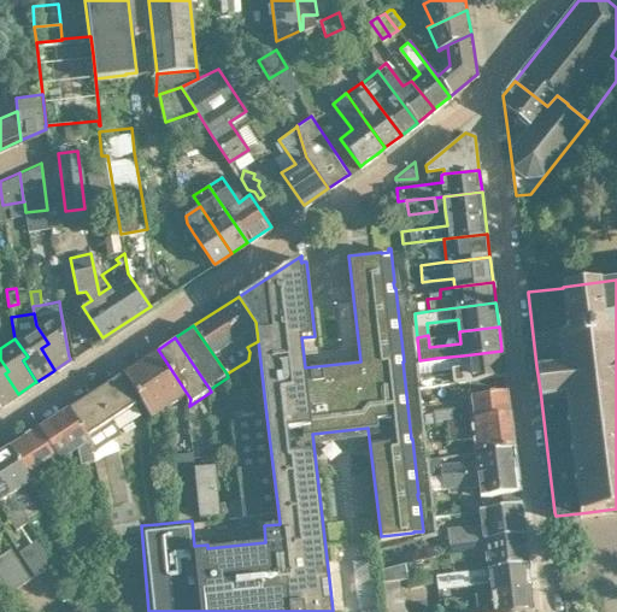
[(168,404),(186,392),(158,349),(139,362),(168,404)]
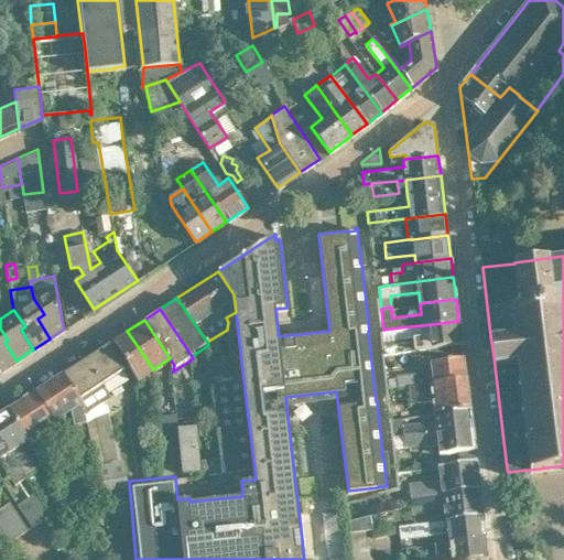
[(425,336),(384,342),(386,353),(397,352),(429,347),(462,343),(458,321),(423,325),(425,336)]
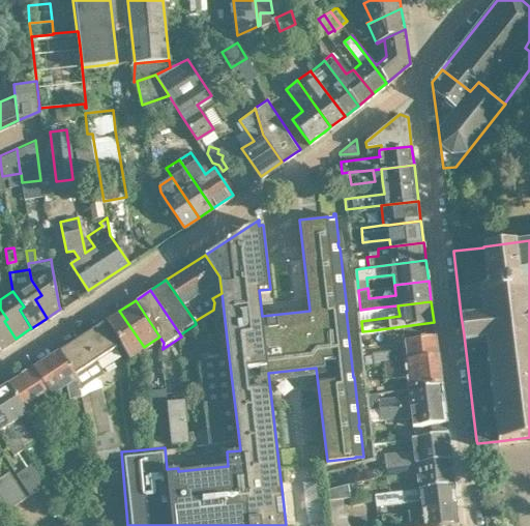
[(0,348),(16,339),(4,321),(7,319),(0,309),(0,348)]
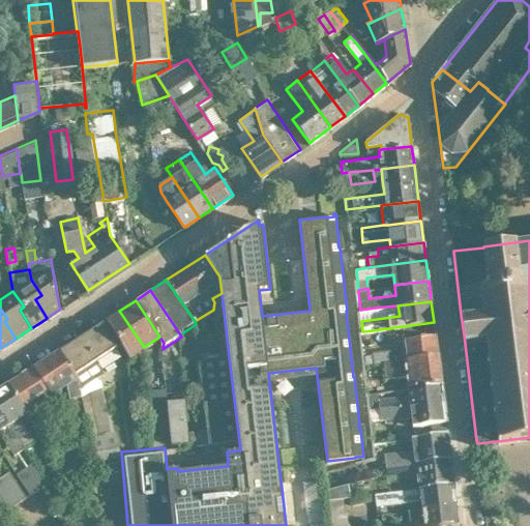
[(130,356),(144,347),(119,311),(106,319),(130,356)]
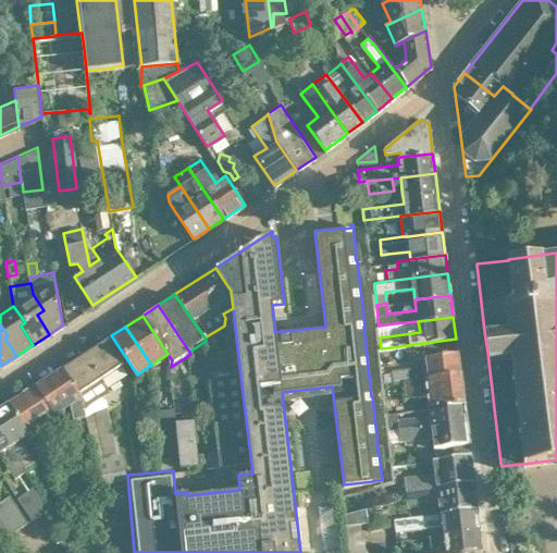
[(108,338),(62,367),(83,398),(86,415),(90,437),(99,480),(127,475),(122,451),(118,452),(109,404),(135,386),(134,378),(125,365),(108,338)]
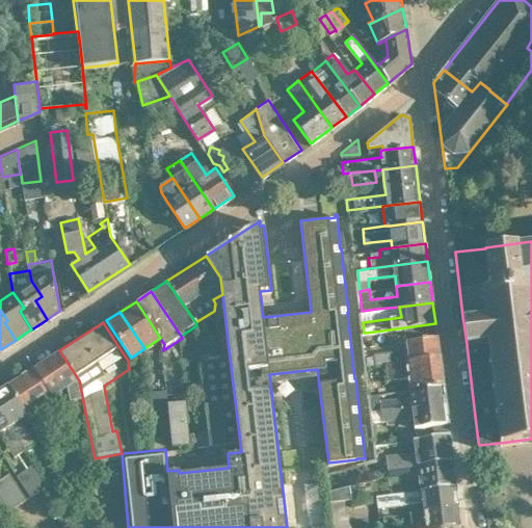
[(407,348),(375,352),(376,364),(386,363),(439,355),(436,337),(435,323),(404,327),(407,348)]
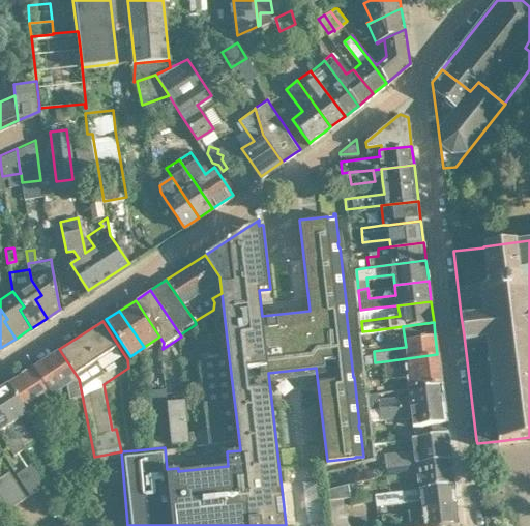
[(59,349),(8,383),(24,407),(26,409),(32,419),(40,414),(33,404),(64,384),(67,398),(65,398),(69,415),(75,416),(86,415),(82,395),(79,379),(59,349)]
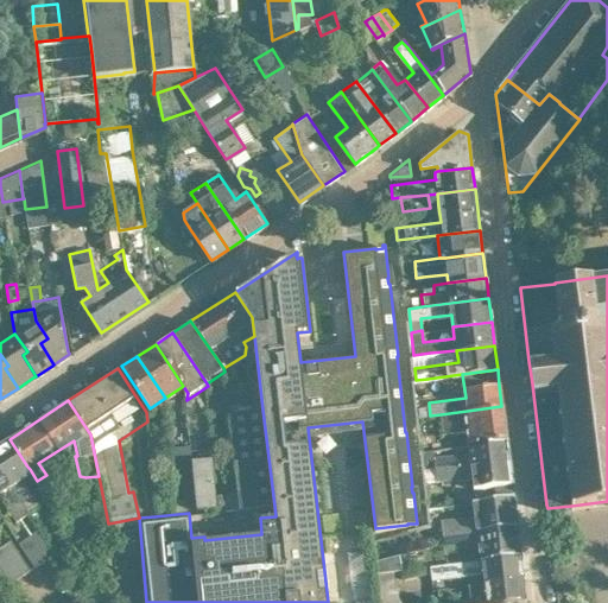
[(467,430),(468,444),(506,439),(501,406),(441,414),(443,432),(467,430)]
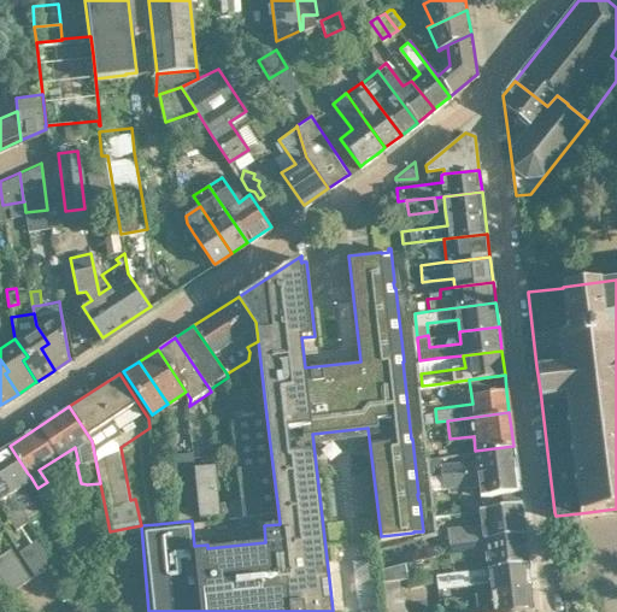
[(244,517),(278,513),(266,416),(231,419),(241,498),(244,517)]
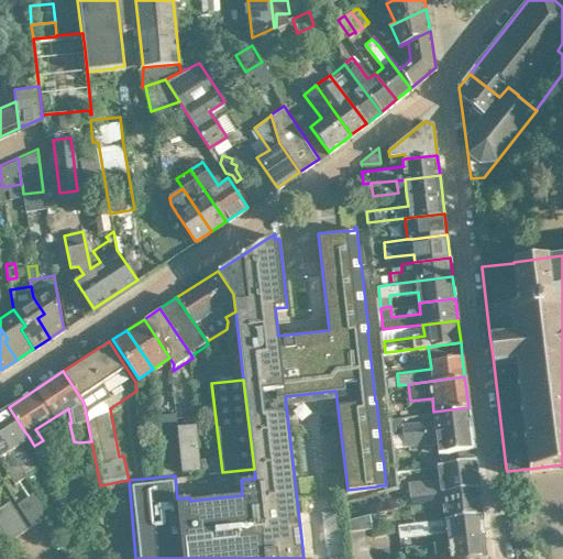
[(9,407),(0,412),(0,436),(24,474),(35,467),(19,440),(28,435),(9,407)]
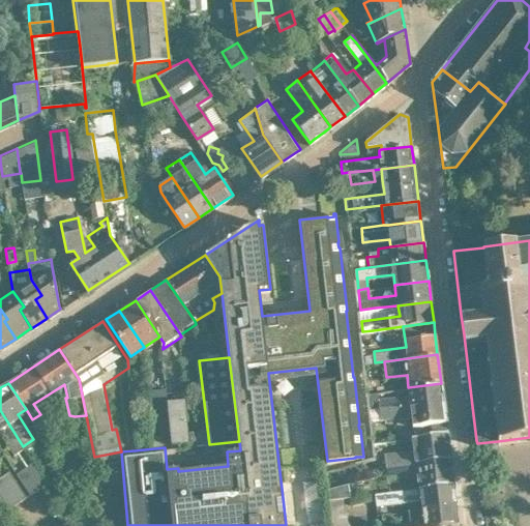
[(377,391),(369,392),(371,406),(411,405),(443,402),(441,383),(408,387),(409,396),(378,398),(377,391)]
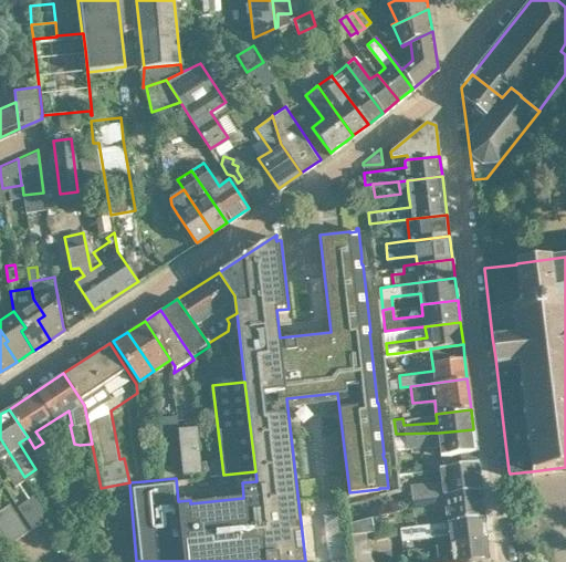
[(160,416),(161,427),(177,426),(176,415),(160,416)]
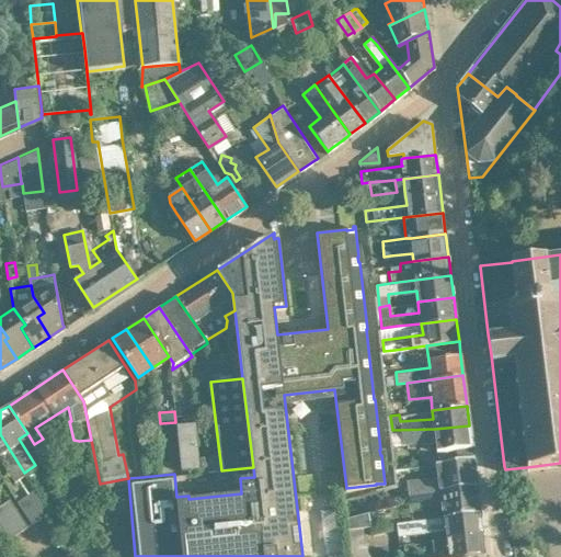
[(145,425),(160,423),(159,412),(142,415),(145,425)]
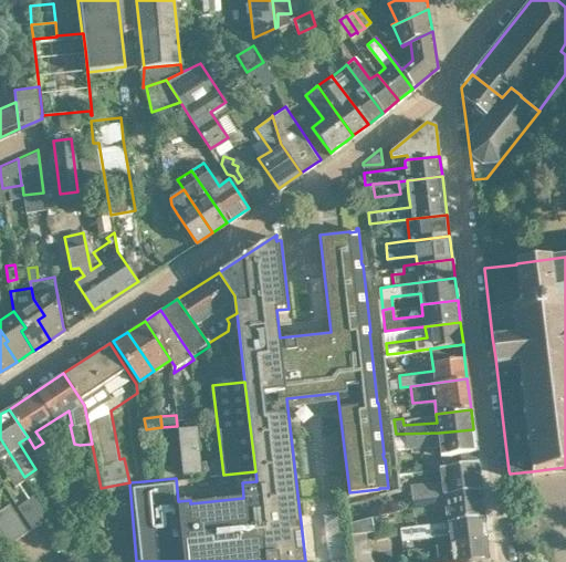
[(197,428),(178,430),(180,447),(184,472),(202,471),(201,460),(197,428)]
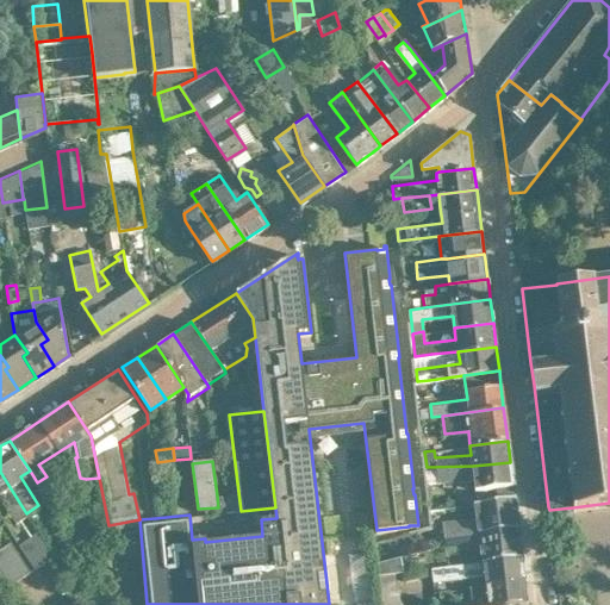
[(475,490),(512,485),(510,462),(473,466),(427,467),(428,480),(474,478),(475,490)]
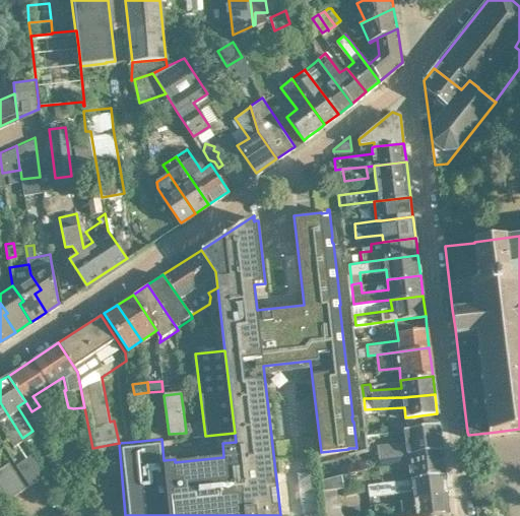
[(164,395),(154,396),(156,411),(166,410),(164,395)]
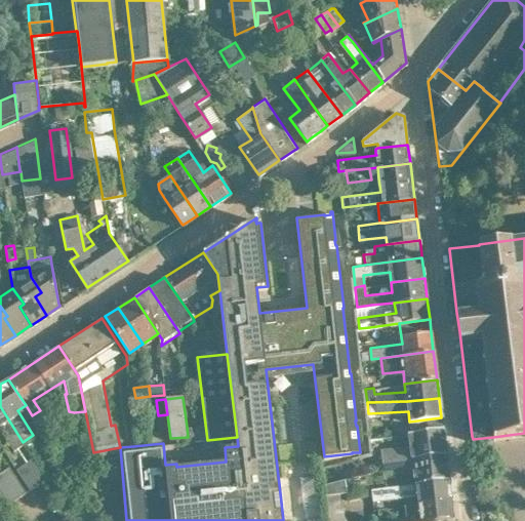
[(0,428),(13,448),(23,442),(0,406),(0,428)]
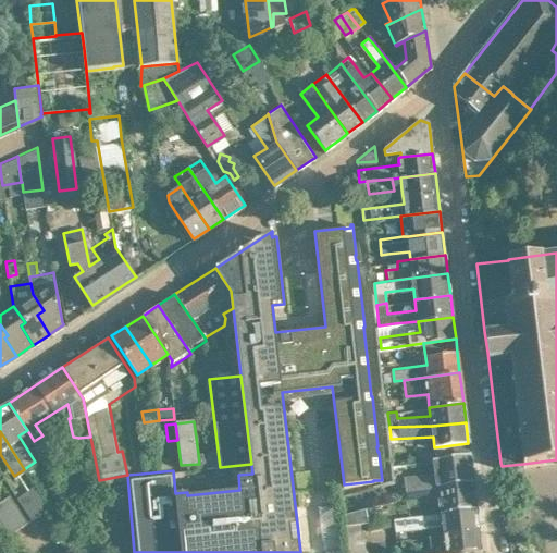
[(218,450),(198,453),(199,464),(199,468),(220,467),(218,450)]
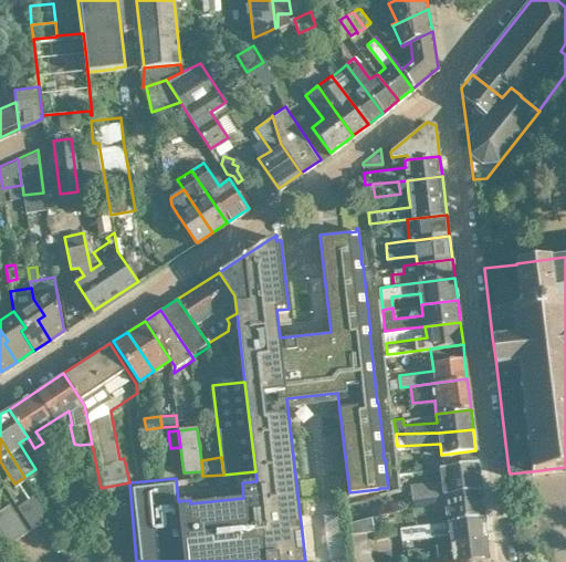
[(411,485),(412,498),(481,489),(478,461),(441,466),(443,481),(411,485)]
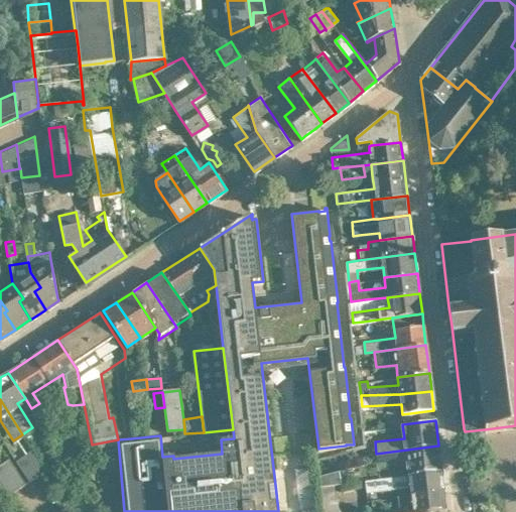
[(407,461),(408,474),(441,470),(438,445),(376,454),(378,464),(407,461)]
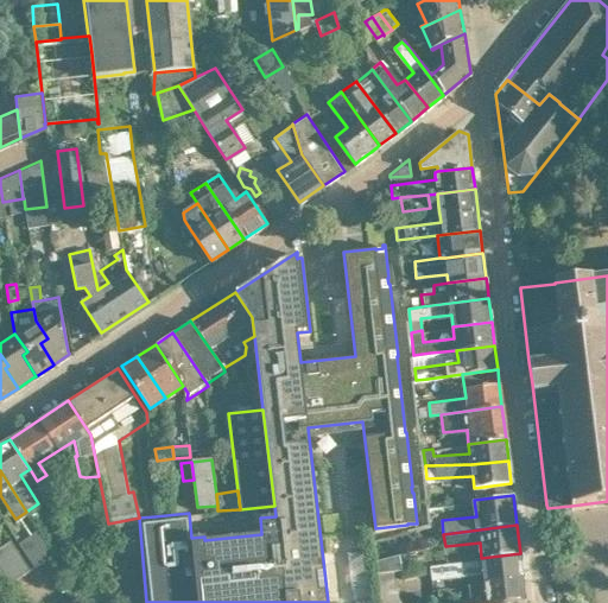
[(37,526),(18,539),(35,565),(54,553),(37,526)]
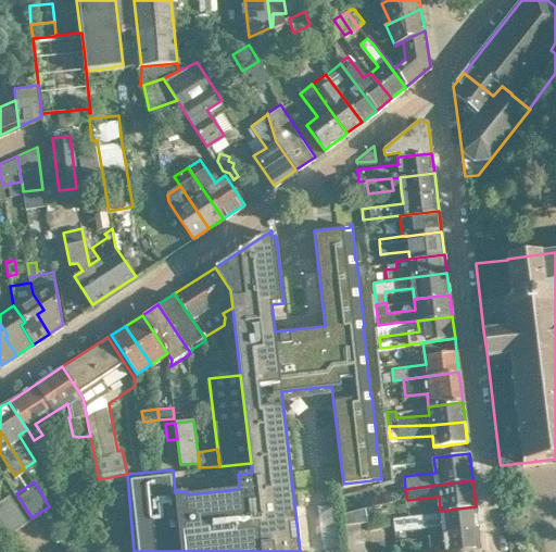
[(10,491),(0,497),(0,515),(11,531),(28,519),(10,491)]
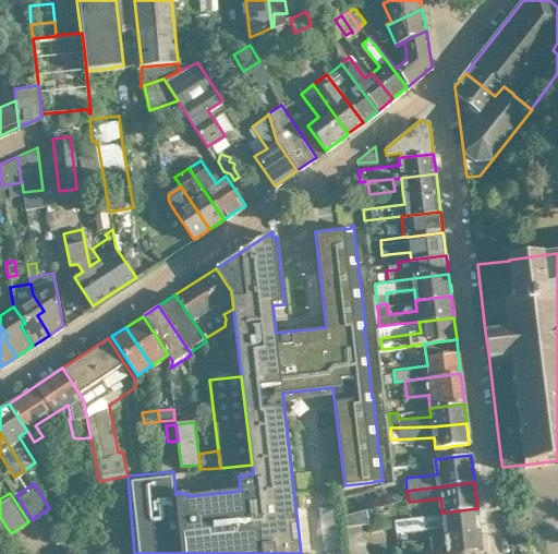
[(367,522),(370,522),(367,507),(346,514),(347,526),(362,524),(367,522)]
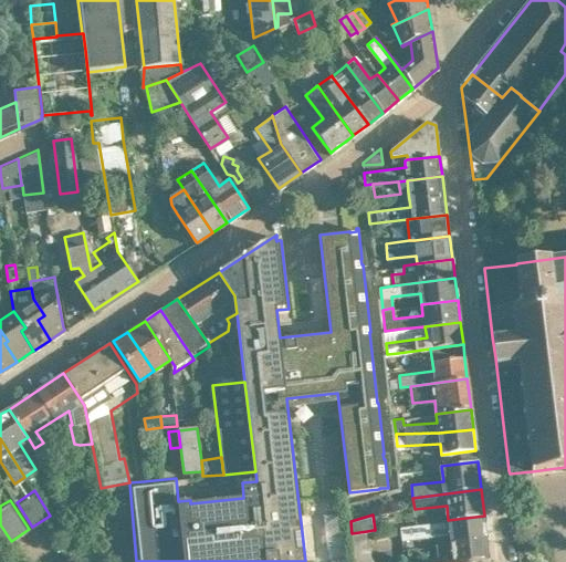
[(449,532),(450,541),(486,537),(484,516),(448,520),(419,524),(399,527),(401,538),(421,536),(449,532)]
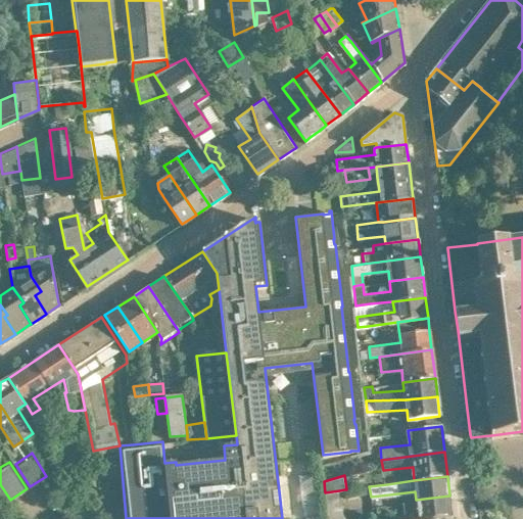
[(0,506),(10,500),(0,484),(0,506)]
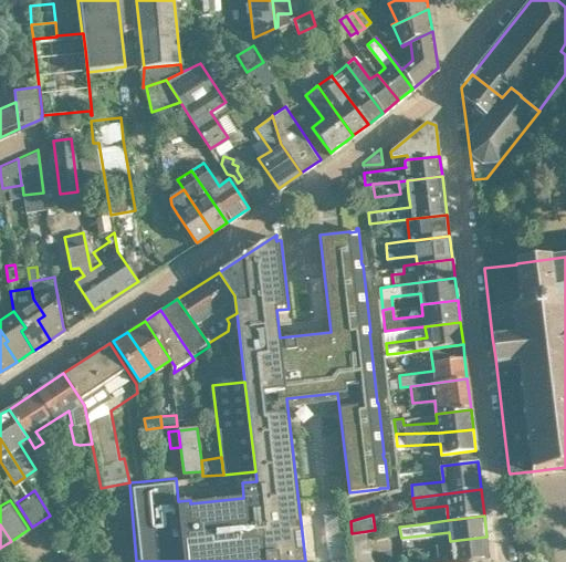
[(370,561),(367,531),(352,533),(355,561),(370,561)]
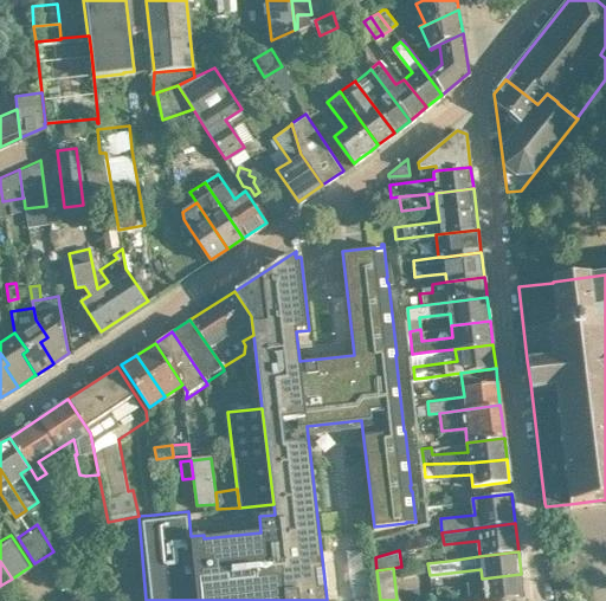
[(521,574),(482,579),(469,581),(470,600),(497,600),(523,598),(521,574)]
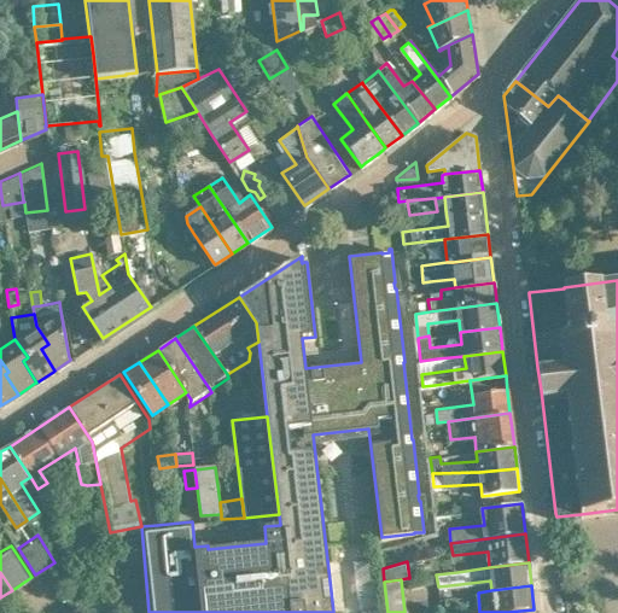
[(459,612),(458,597),(444,599),(445,612),(459,612)]
